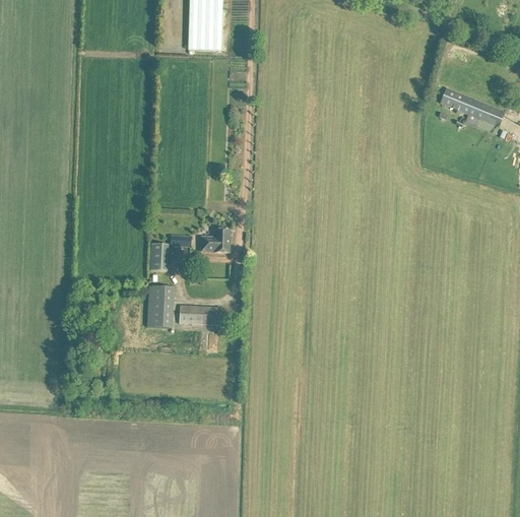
[(220,50),(221,0),(189,0),(188,49),(220,50)]
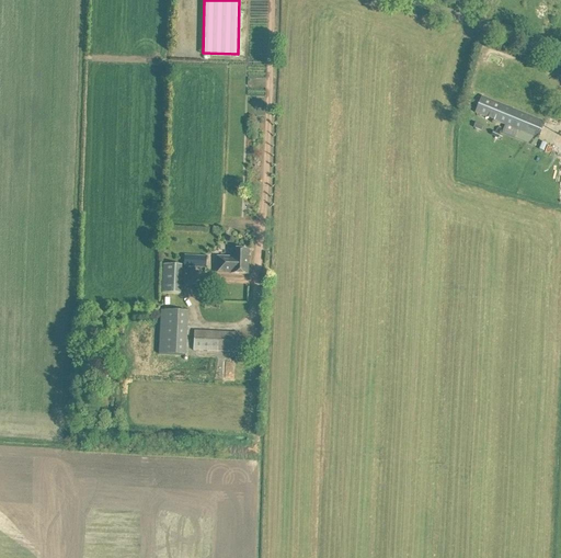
[(536,146),(546,121),(482,94),(477,110),(506,122),(502,132),(536,146)]
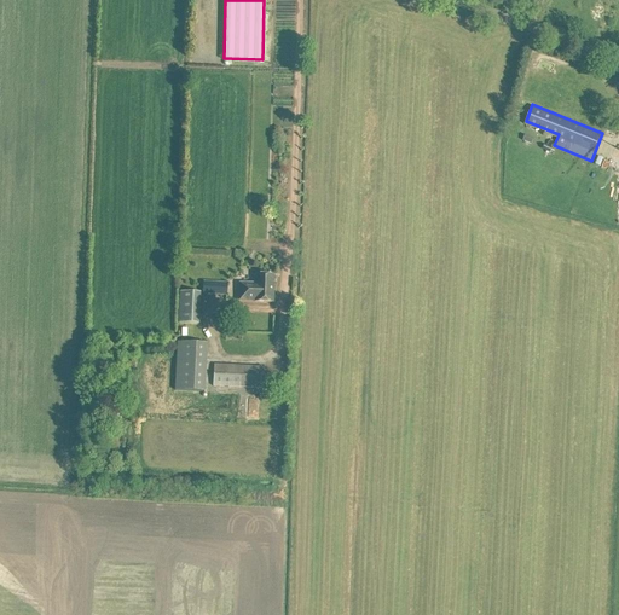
[(275,276),(255,274),(255,283),(239,283),(239,300),(254,300),(254,301),(273,302),(275,276)]
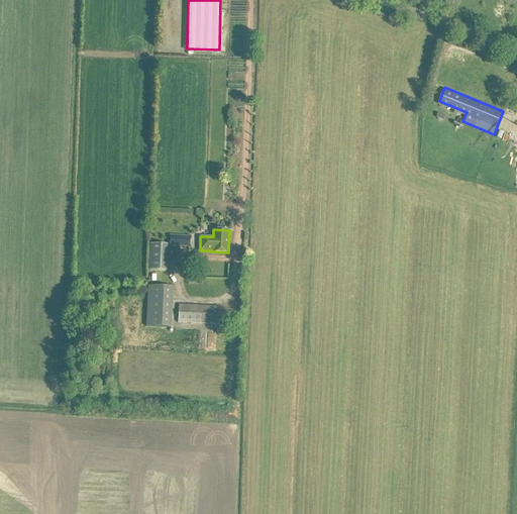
[(189,245),(190,233),(169,232),(169,244),(189,245)]
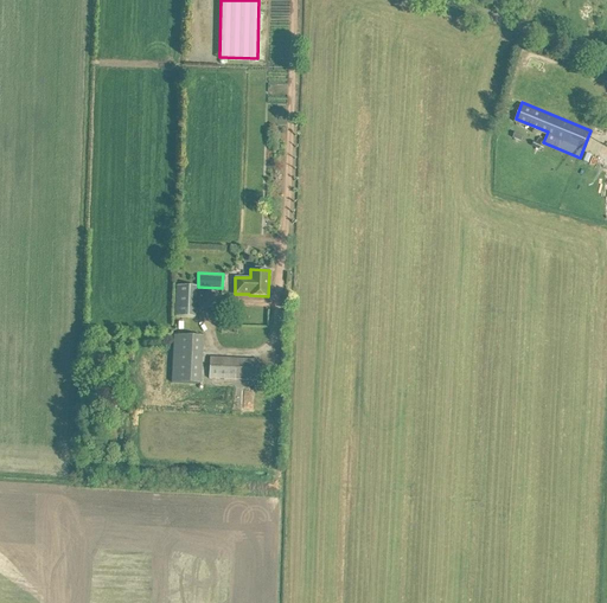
[(174,314),(195,315),(197,286),(177,284),(174,314)]
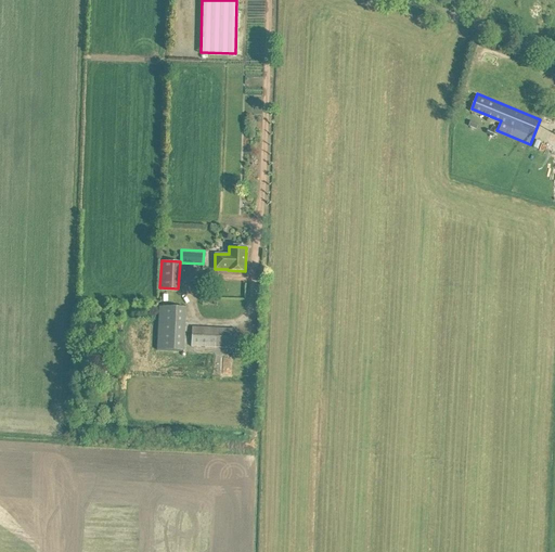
[(183,350),(185,308),(159,307),(157,349),(183,350)]
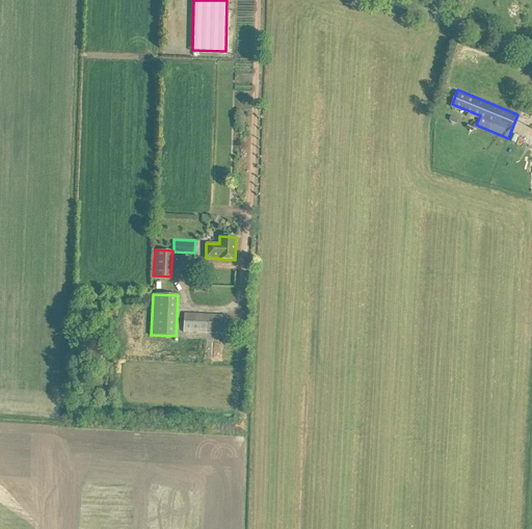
[(225,313),(184,311),(183,331),(224,333),(225,313)]
